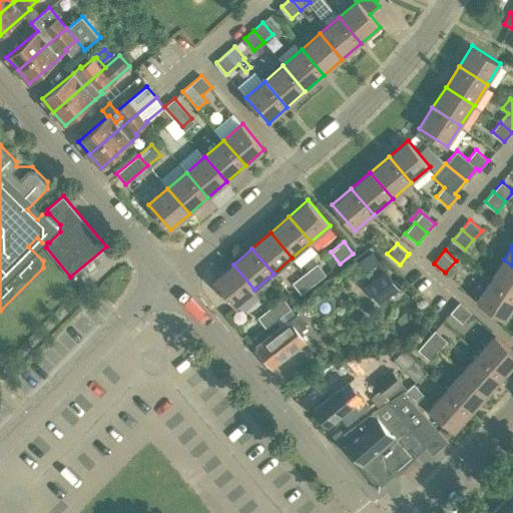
[(353,266),(361,277),(380,263),(372,251),(353,266)]
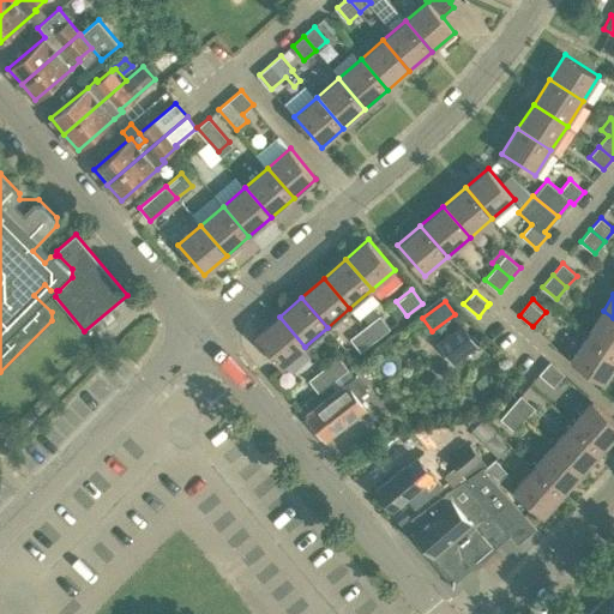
[(613,318),(603,311),(588,336),(613,353),(613,318)]
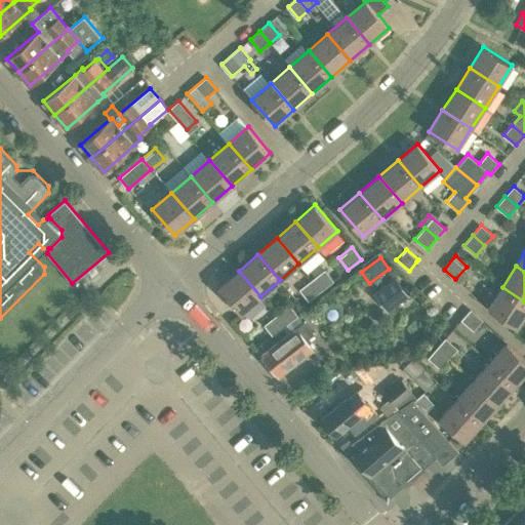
[(324,269),(312,279),(320,290),(333,280),(324,269)]
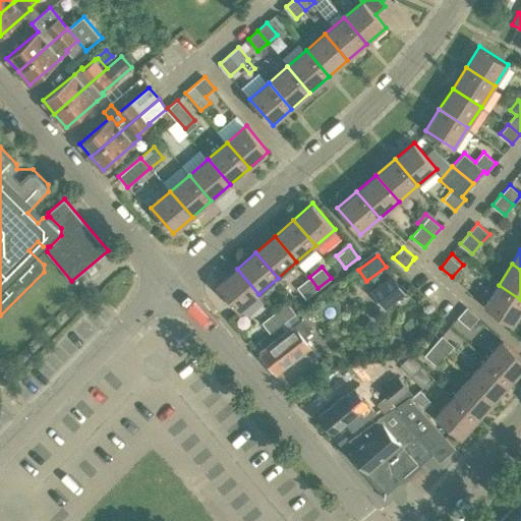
[(258,294),(237,269),(218,285),(239,310),(258,294)]
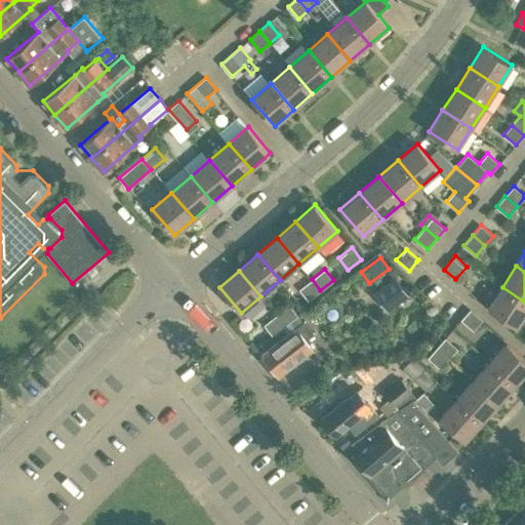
[(372,292),(385,310),(387,312),(409,296),(395,276),(372,292)]
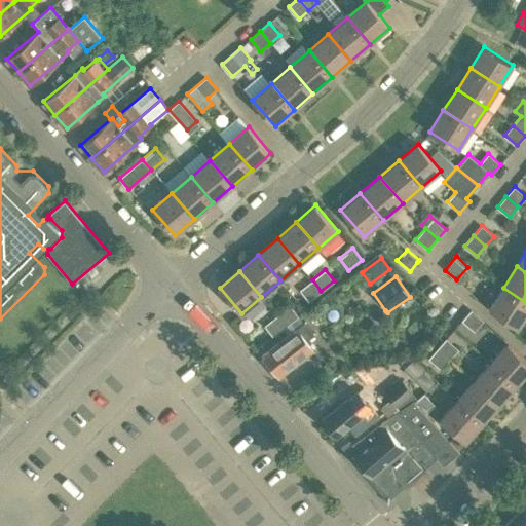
[(321,291),(312,279),(299,290),(308,301),(321,291)]
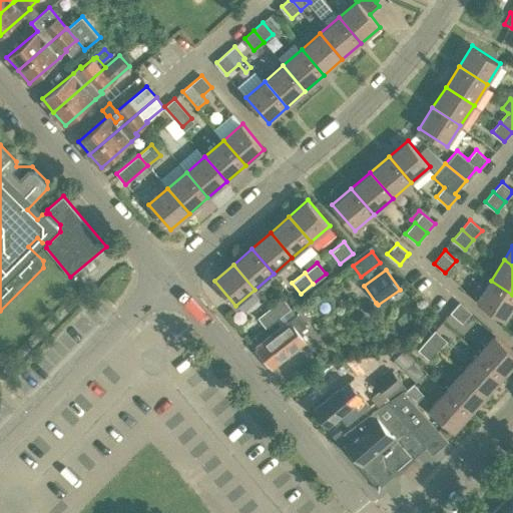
[(512,307),(512,295),(491,281),(477,302),(505,320),(512,307)]
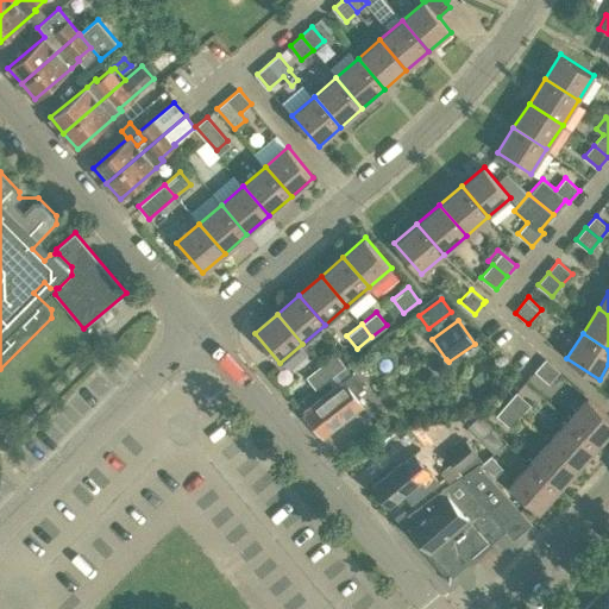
[(321,365),(331,378),(345,366),(336,353),(321,365)]
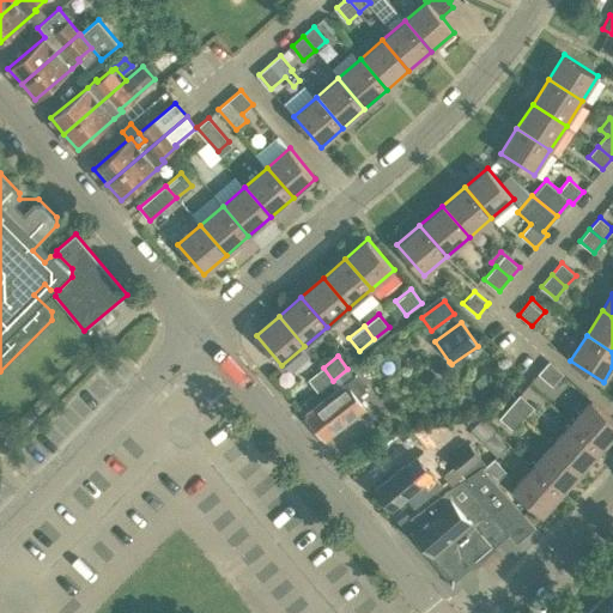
[(564,374),(550,360),(539,374),(553,386),(564,374)]
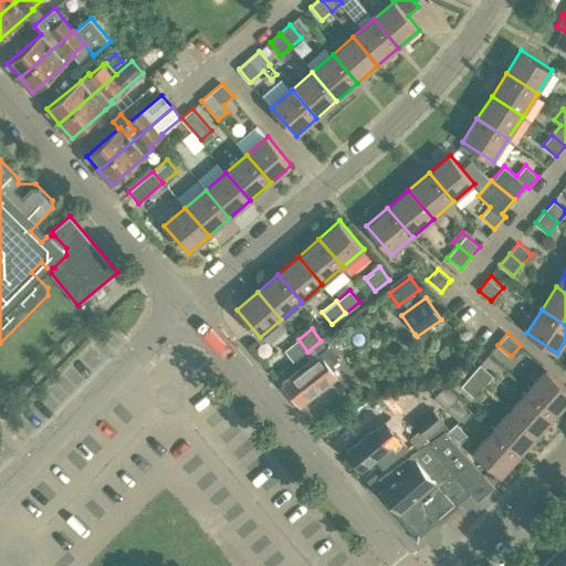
[(307,352),(299,339),(284,350),(293,362),(307,352)]
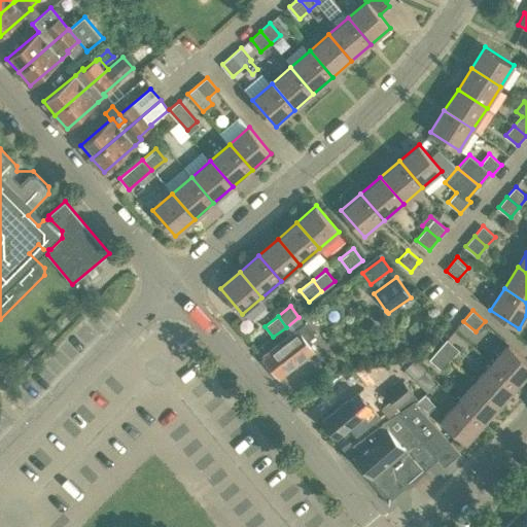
[(280,378),(315,351),(317,350),(309,341),(315,336),(305,323),(262,355),(280,378)]
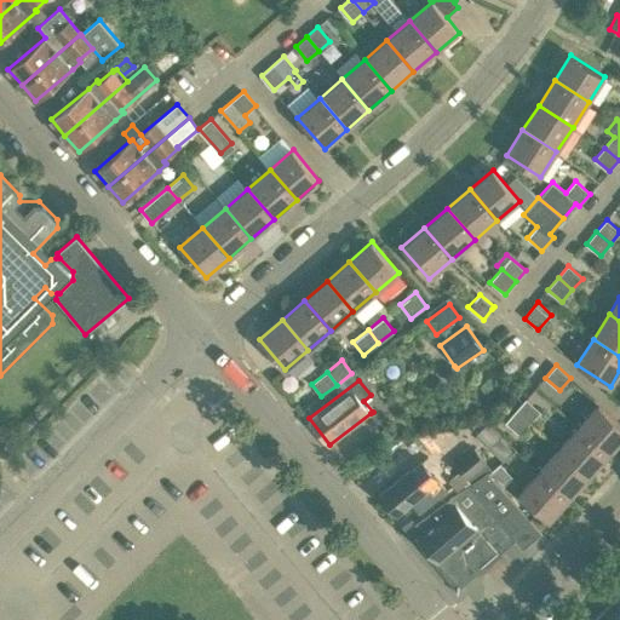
[(527,399),(516,411),(529,424),(540,411),(527,399)]
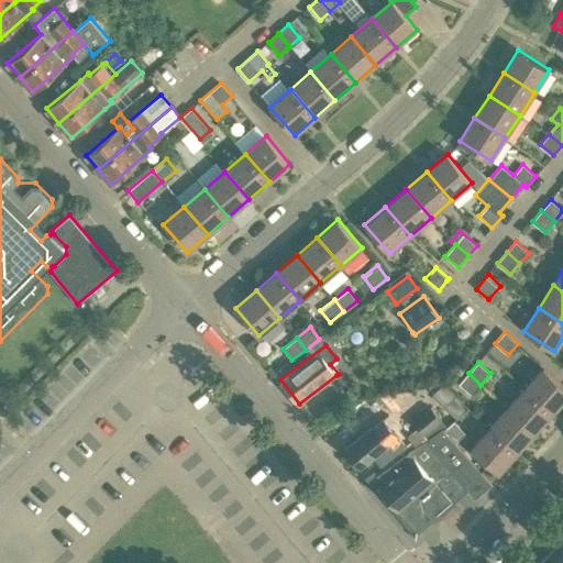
[(526,388),(552,412),(562,400),(562,384),(561,383),(543,367),(526,388)]
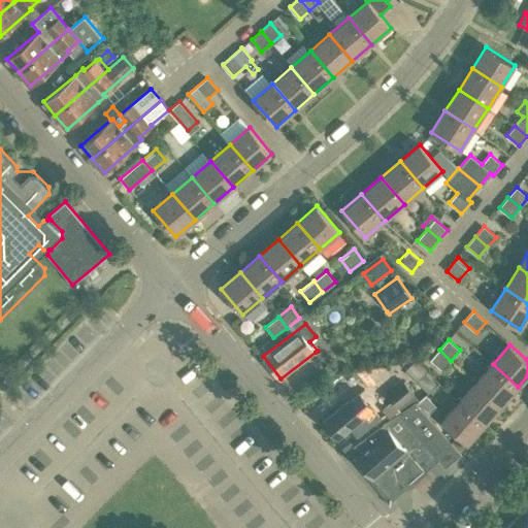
[(451,361),(439,350),(430,360),(442,371),(451,361)]
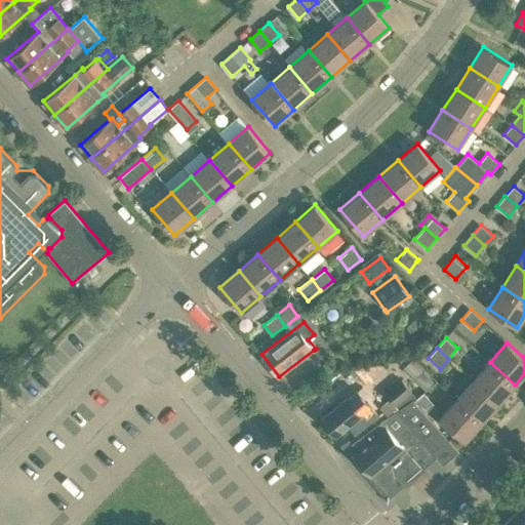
[(515,385),(490,362),(473,380),(498,403),(515,385)]
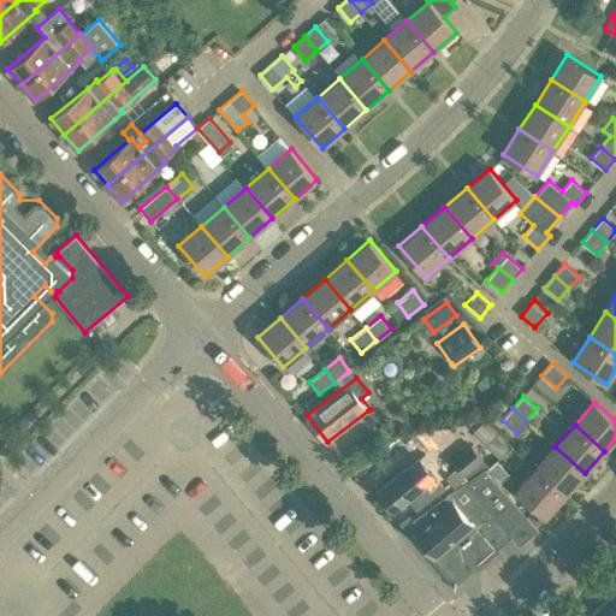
[(510,449),(497,434),(486,445),(499,458),(510,449)]
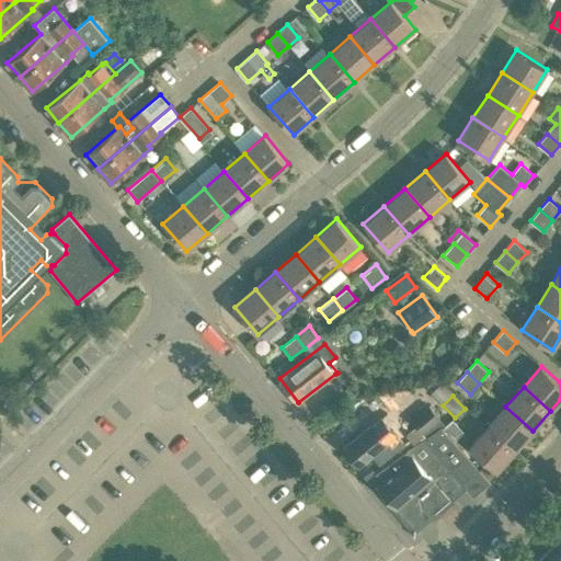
[(428,405),(412,420),(416,425),(423,434),(437,422),(441,420),(428,405)]
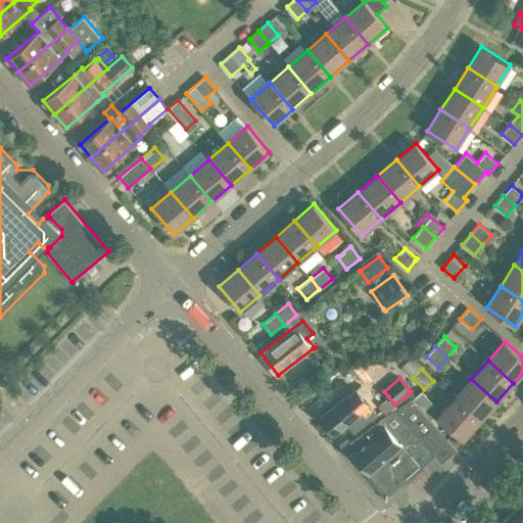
[(471,379),(455,397),(480,420),(496,401),(471,379)]
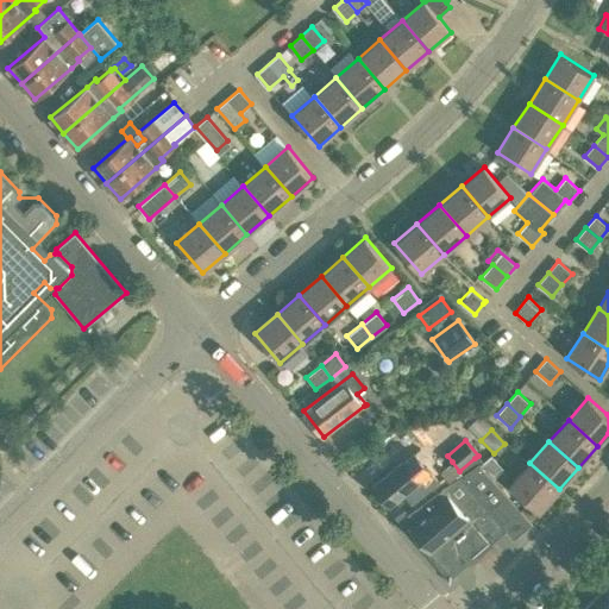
[(403,462),(402,460),(374,485),(391,504),(403,494),(412,503),(440,479),(415,452),(403,462)]
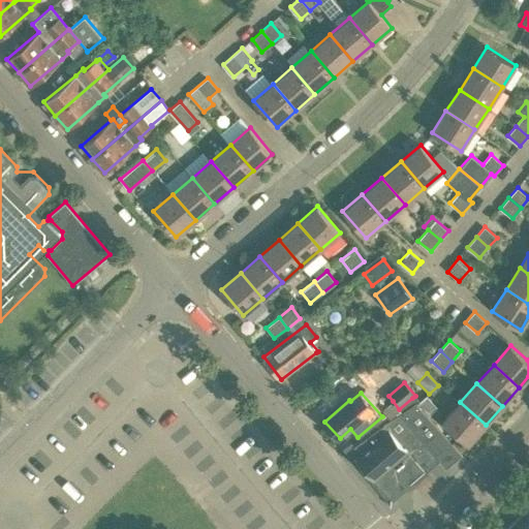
[(427,395),(417,403),(429,416),(438,408),(427,395)]
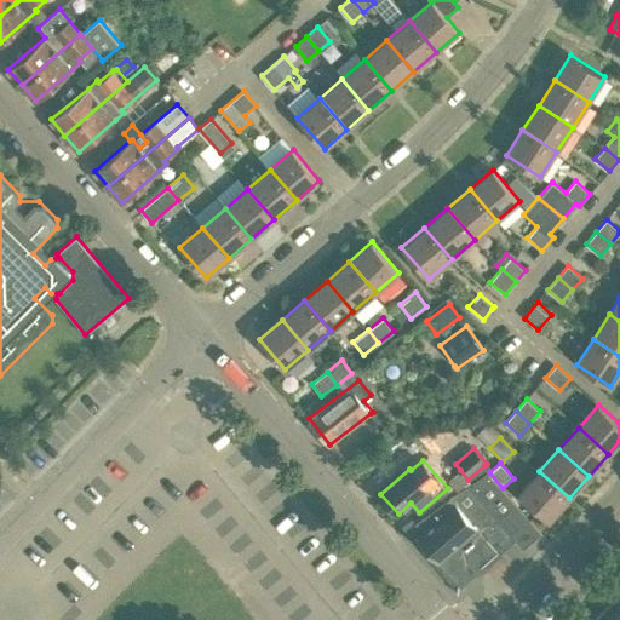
[(223,530),(242,516),(205,464),(184,478),(223,530)]
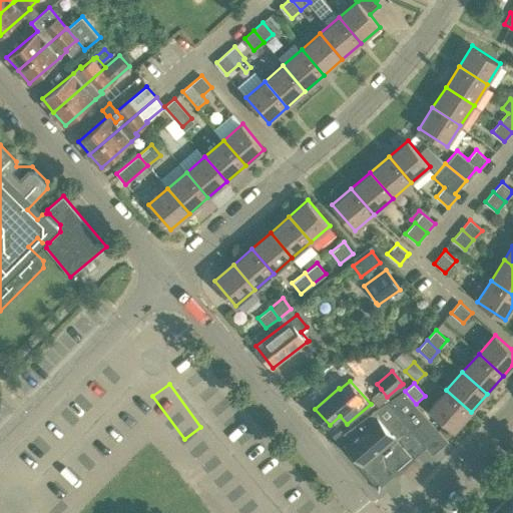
[(447,441),(416,404),(405,391),(403,390),(389,400),(386,401),(400,419),(422,446),(424,444),(433,453),(447,441)]
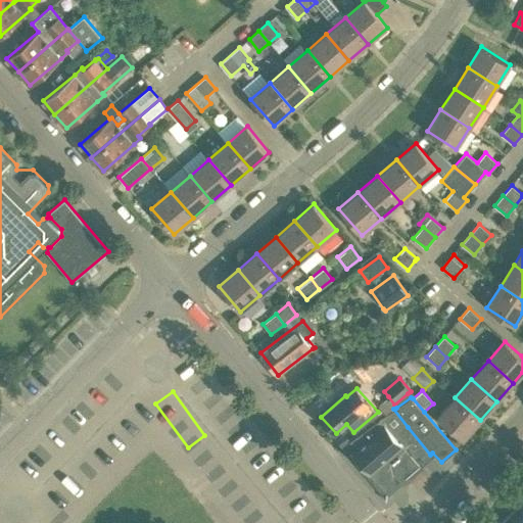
[(480,420),(455,397),(437,417),(463,439),(480,420)]
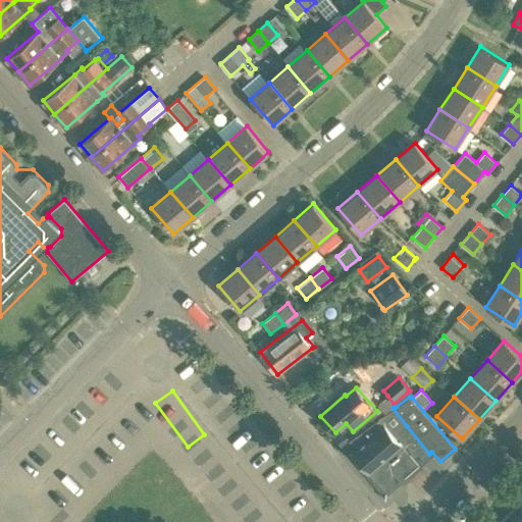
[(407,426),(393,408),(378,418),(349,439),(350,440),(351,439),(357,447),(351,452),(362,465),(384,447),(407,426)]
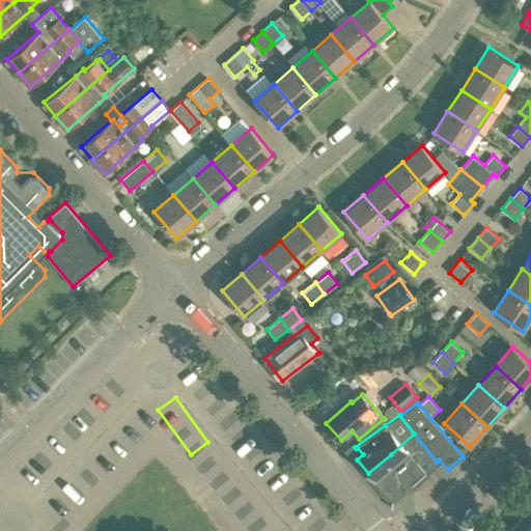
[(135,428),(118,444),(129,455),(145,440),(135,428)]
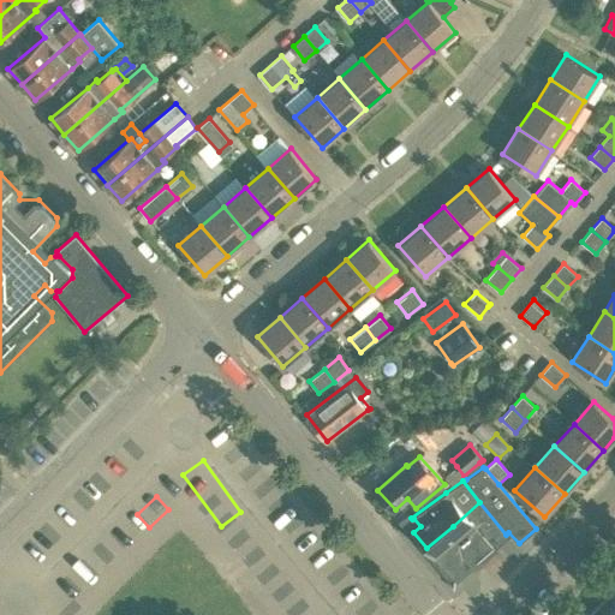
[(479,502),(453,526),(481,557),(494,547),(494,545),(506,535),(479,502)]
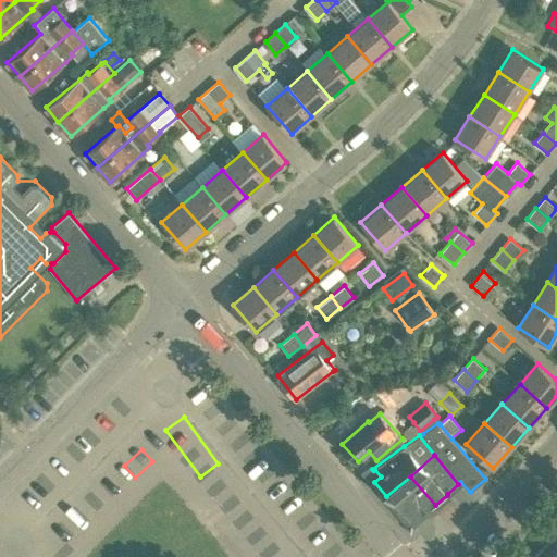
[(410,477),(386,496),(411,525),(432,507),(433,508),(435,505),(410,477)]
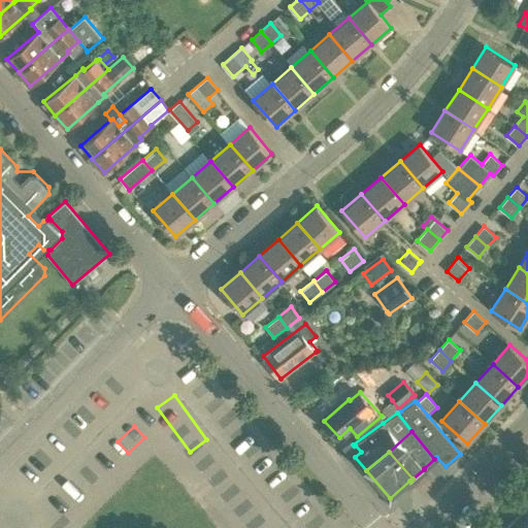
[(281,471),(261,486),(287,522),(306,508),(281,471)]
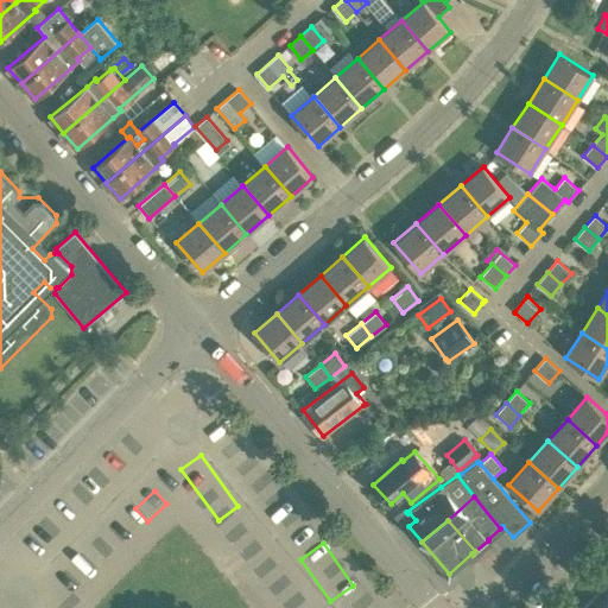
[(607,607),(607,578),(606,581),(586,602),(580,607),(607,607)]
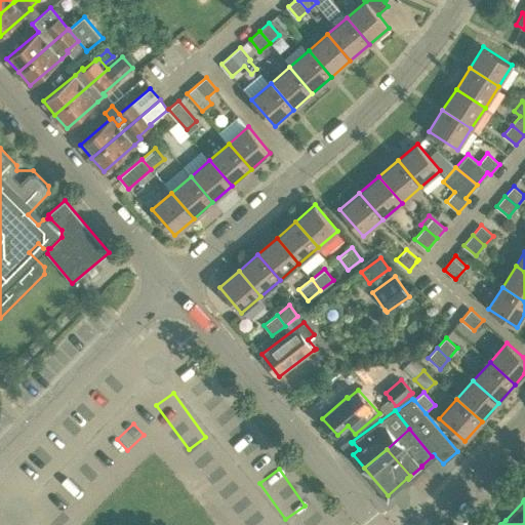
[(245,511),(256,524),(275,524),(256,501),(245,511)]
